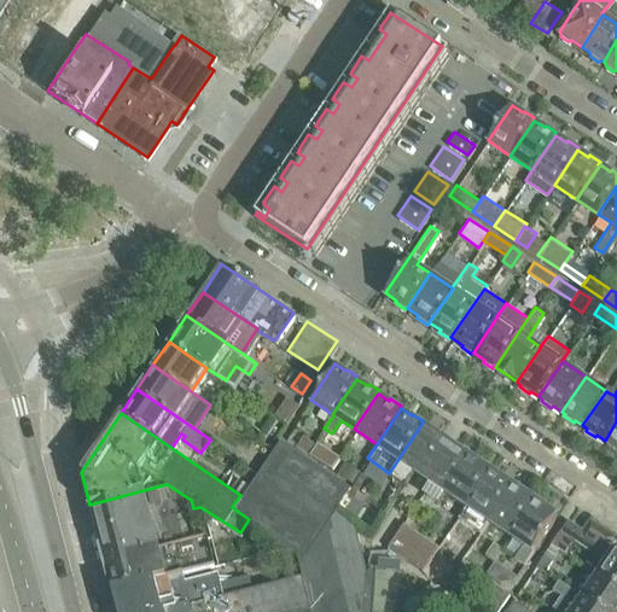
[(616,421),(605,441),(609,443),(607,444),(616,450),(616,421)]
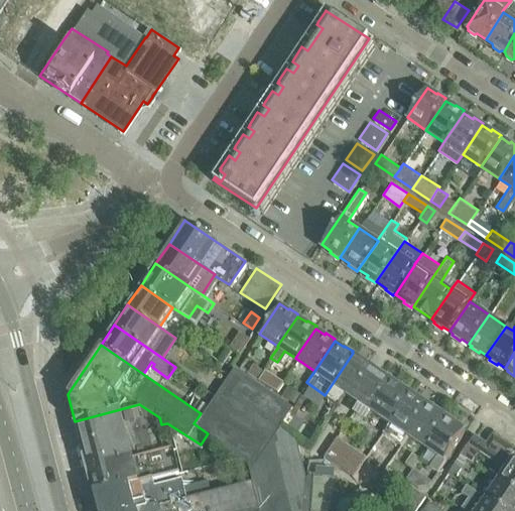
[(351,395),(371,365),(365,361),(353,353),(333,383),(325,395),(337,402),(345,391),(351,395)]
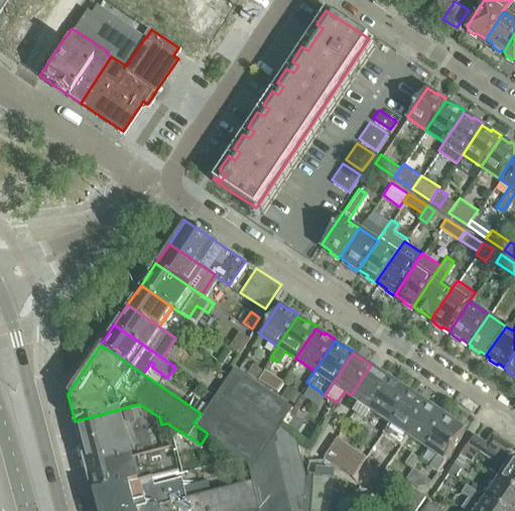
[(262,369),(253,363),(247,371),(256,377),(262,369)]
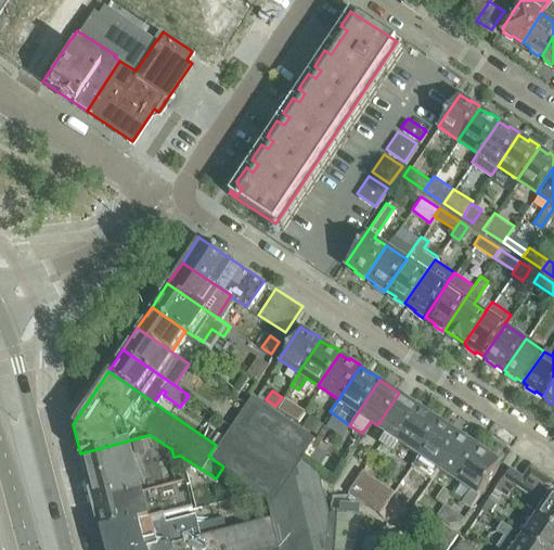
[(398,439),(420,407),(408,399),(399,393),(377,425),(386,432),(378,444),(389,451),(398,439)]
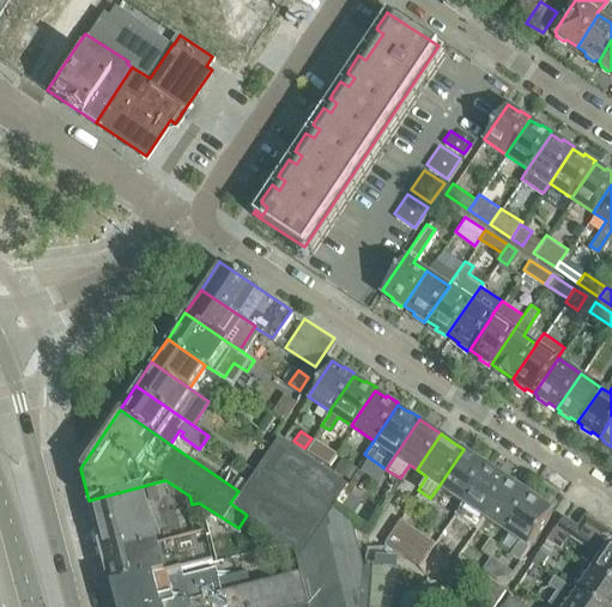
[(238,491),(230,503),(247,515),(300,551),(333,502),(346,481),(277,435),(240,491),(238,491)]
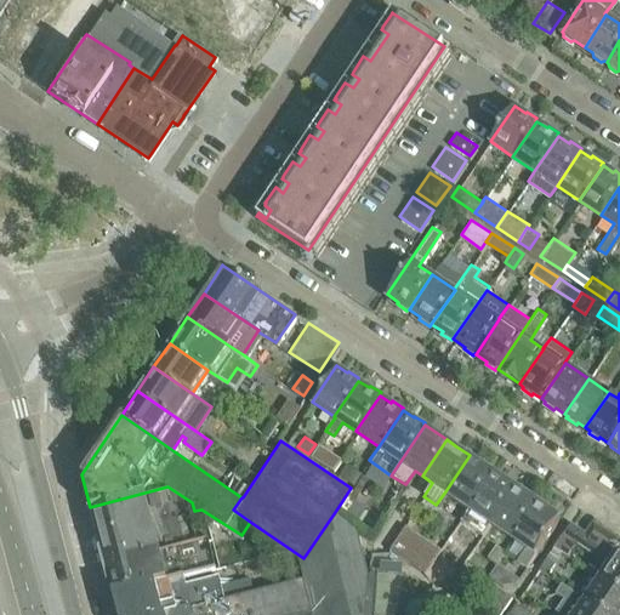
[(328,449),(319,460),(333,468),(340,457),(328,449)]
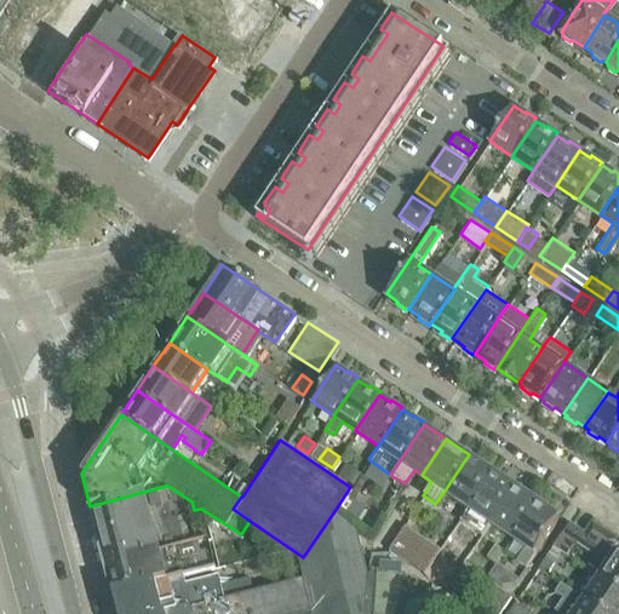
[(247,453),(244,460),(252,466),(257,459),(247,453)]
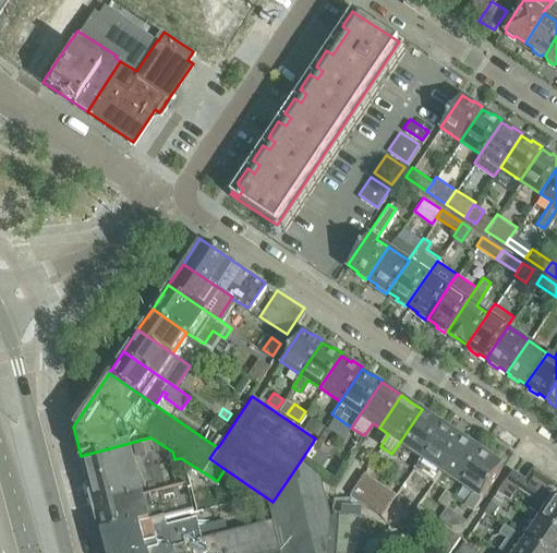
[(419,455),(440,422),(433,417),(434,416),(424,409),(424,410),(422,409),(400,442),(419,455)]
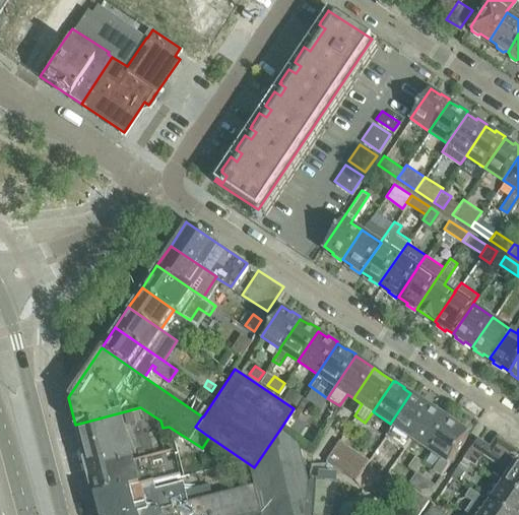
[(281,398),(295,406),(301,397),(288,388),(281,398)]
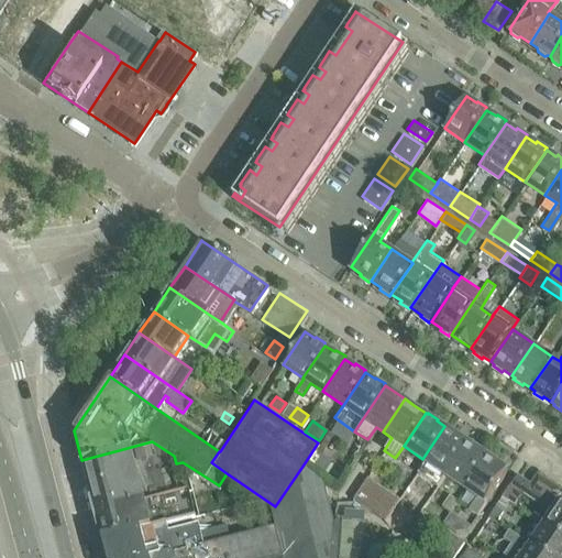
[(422,459),(416,469),(437,482),(443,472),(465,440),(456,434),(458,433),(449,427),(448,428),(445,426),(422,459)]
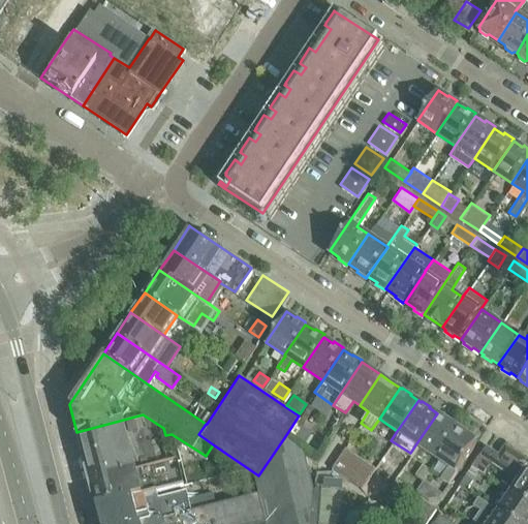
[(435,456),(456,426),(447,420),(448,420),(439,413),(439,414),(437,413),(416,443),(435,456)]
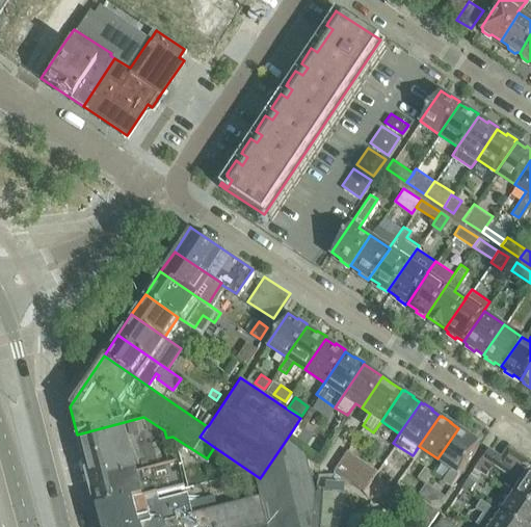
[(161,438),(162,439),(166,438),(164,430),(143,417),(77,435),(82,457),(161,438)]
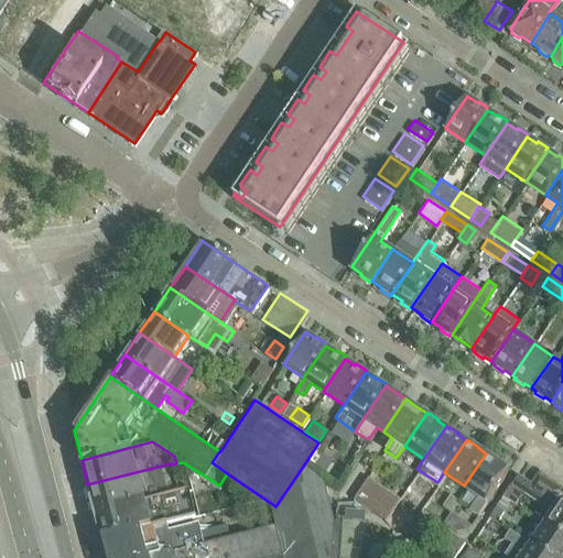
[(477,512),(507,468),(497,461),(498,460),(489,453),(488,455),(486,453),(464,485),(477,494),(469,506),(477,512)]
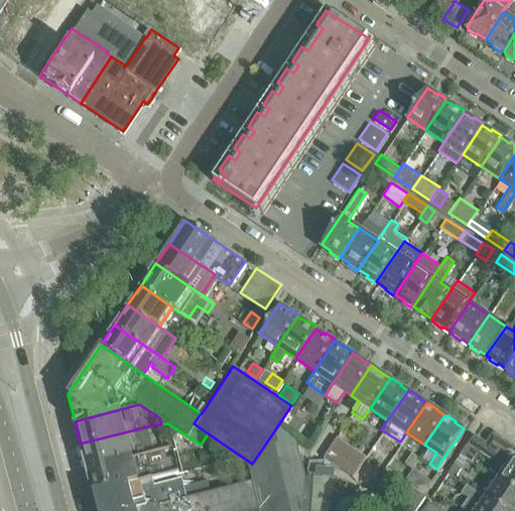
[(163,448),(157,425),(156,424),(80,443),(87,468),(163,448)]
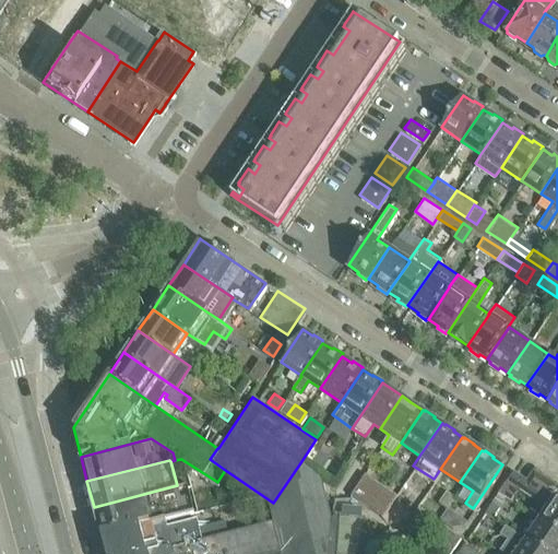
[(333,519),(332,476),(315,478),(315,462),(311,462),(311,519),(333,519)]
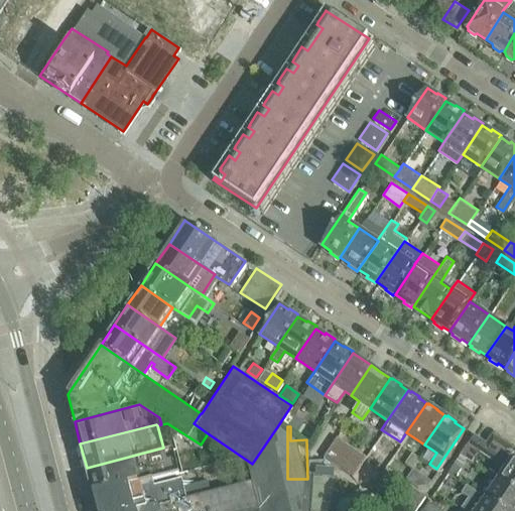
[(514,458),(511,456),(511,457),(508,455),(507,455),(505,454),(510,444),(488,430),(483,438),(474,432),(473,432),(460,453),(471,460),(478,450),(504,466),(496,477),(514,489),(514,458)]
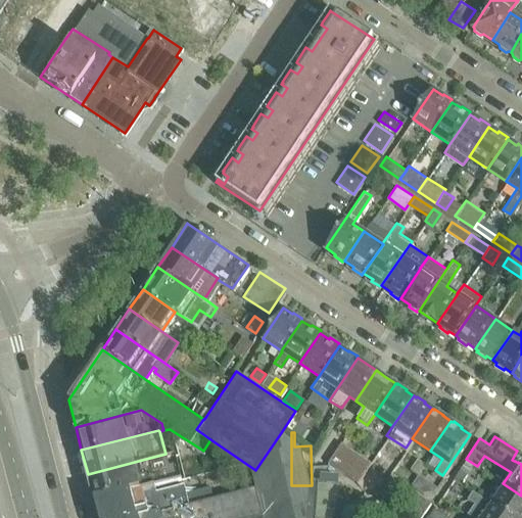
[(371,460),(340,440),(327,461),(357,480),(371,460)]
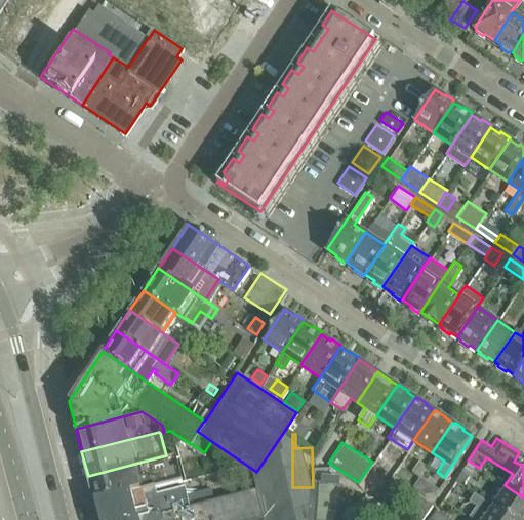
[(154,484),(180,477),(174,454),(166,456),(166,455),(88,476),(93,498),(154,483),(154,484)]
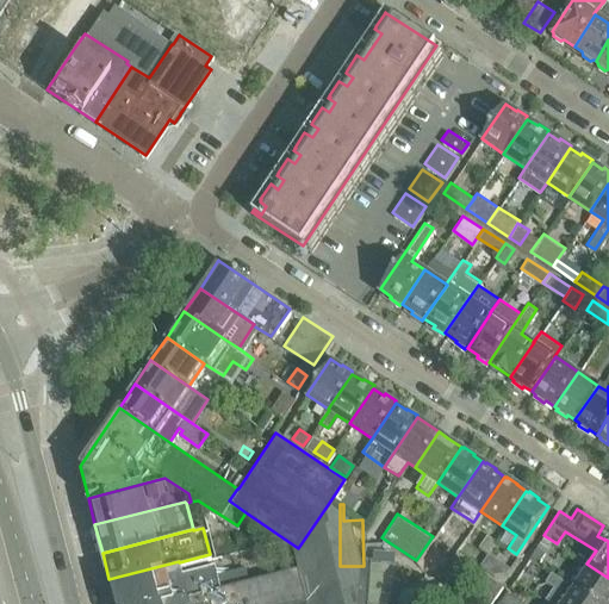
[(446,540),(457,547),(465,535),(454,528),(446,540)]
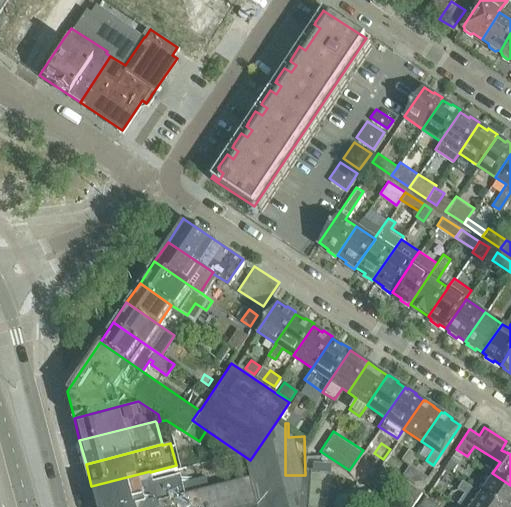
[(408,462),(415,451),(408,446),(400,457),(408,462)]
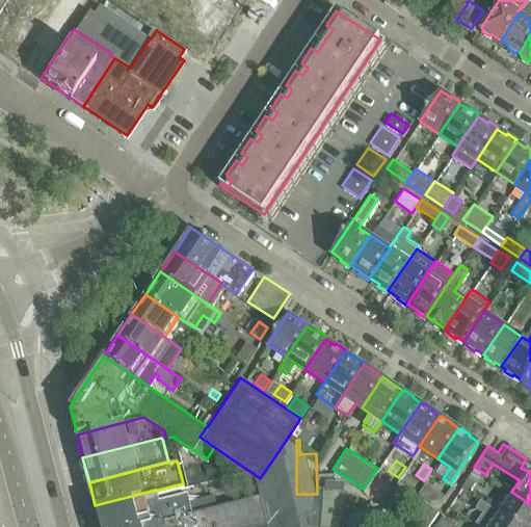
[(468,489),(474,479),(468,475),(460,485),(468,489)]
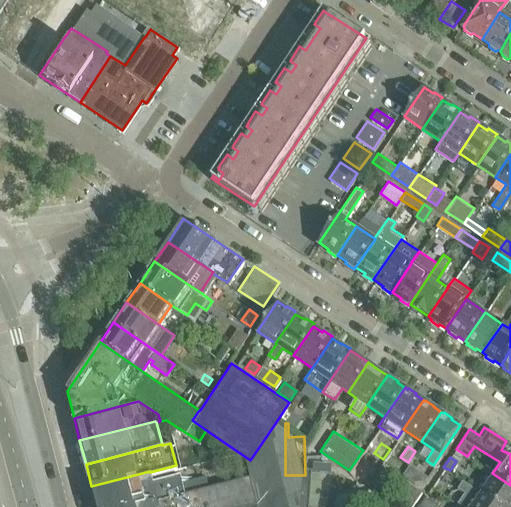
[(380,465),(368,483),(391,499),(404,480),(380,465)]
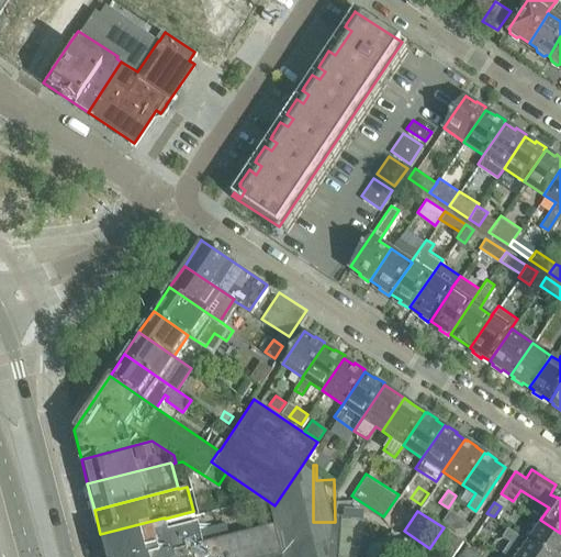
[(560,556),(560,533),(540,520),(534,515),(520,535),(527,539),(527,541),(552,556),(560,556)]
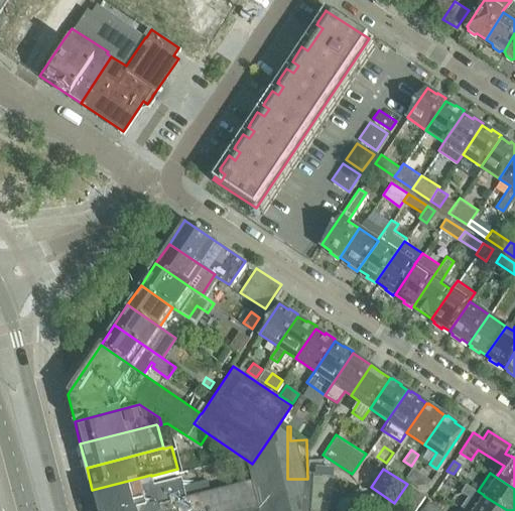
[(128,510),(209,490),(206,478),(182,484),(180,476),(154,483),(151,476),(151,475),(92,490),(97,510),(128,510)]
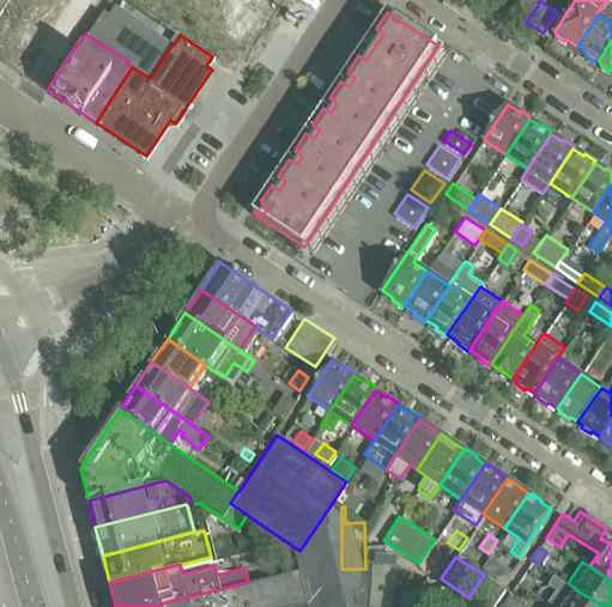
[(307,601),(298,569),(277,575),(248,582),(152,606),(286,606),(306,602),(307,601)]
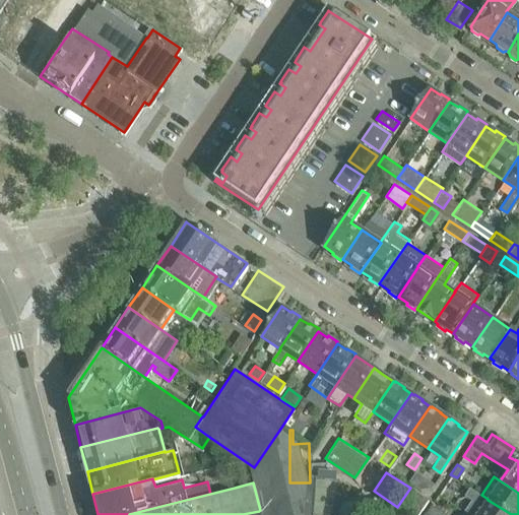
[(511,514),(488,500),(488,499),(481,495),(469,487),(464,494),(472,499),(464,510),(467,512),(466,512),(470,514),(511,514)]
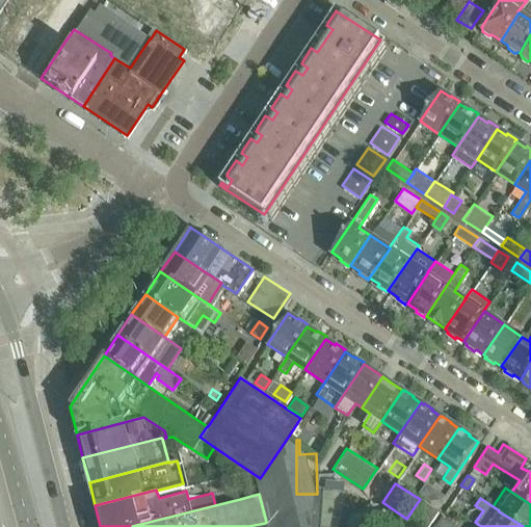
[(420,526),(424,526),(437,509),(422,499),(408,520),(420,526)]
